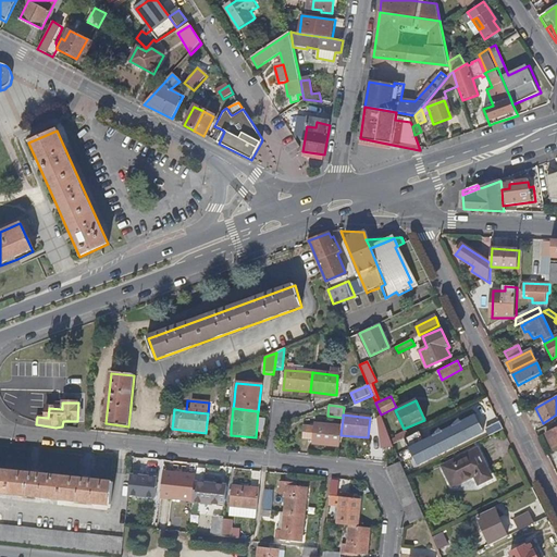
[(421,443),(417,433),(409,436),(405,438),(417,465),(481,432),(472,416),(435,435),(421,443)]
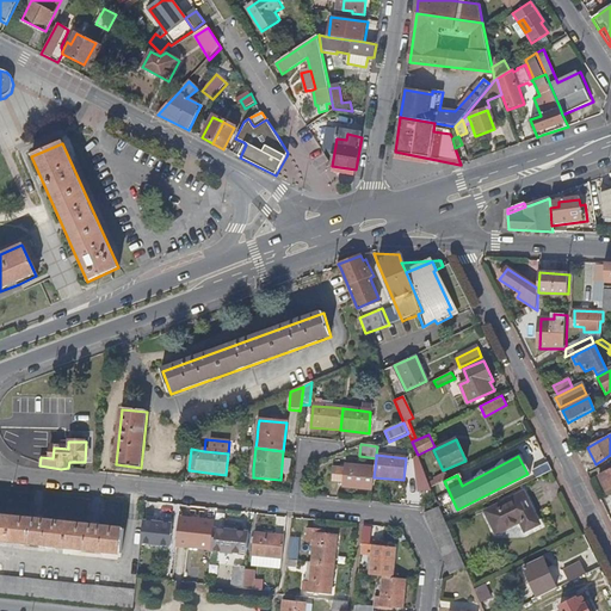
[(417,493),(433,493),(431,487),(430,482),(419,461),(417,461),(417,493)]
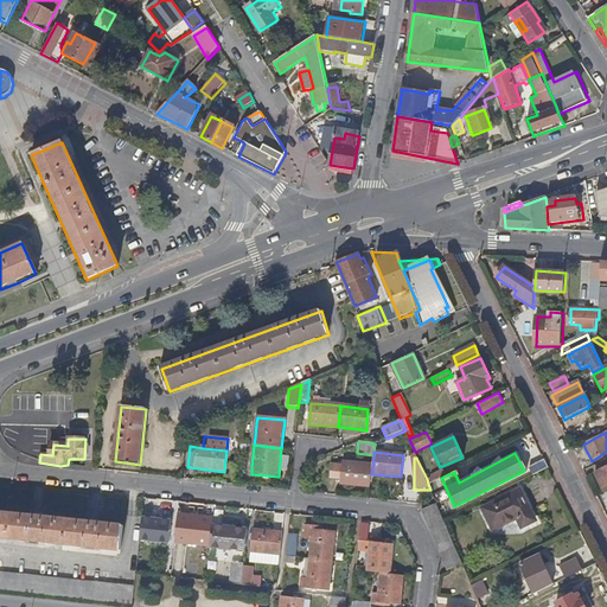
[(529,467),(532,475),(548,468),(543,459),(529,467)]
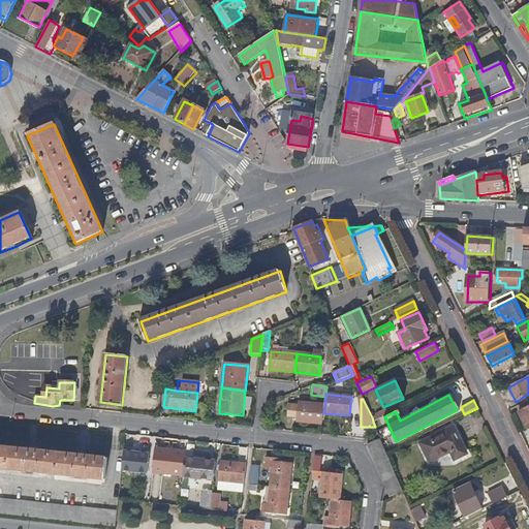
[(298,422),(322,425),(323,413),(324,405),(300,403),(298,422)]
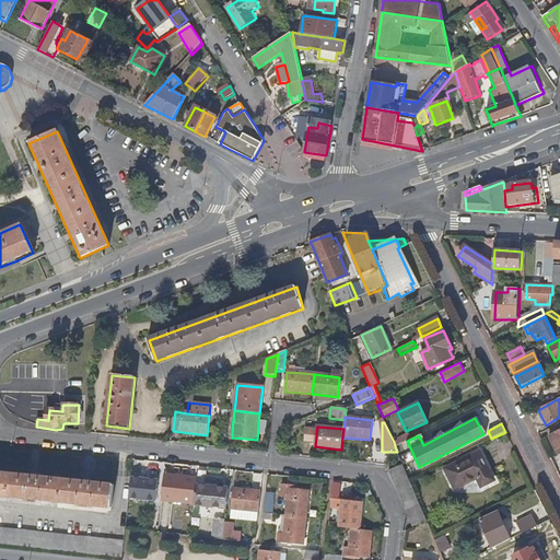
[(559,450),(559,431),(549,438),(557,453),(559,450)]
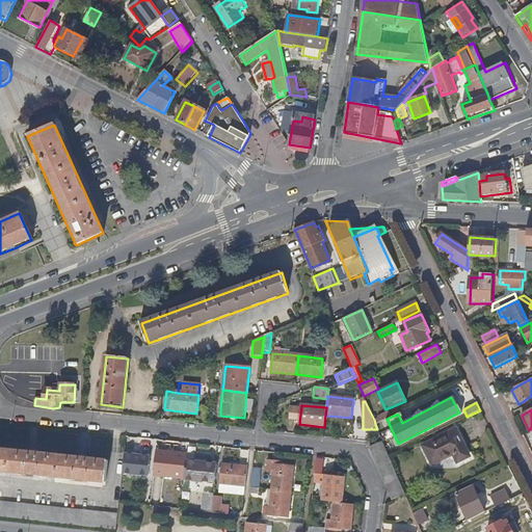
[(378,418),(374,420),(375,424),(387,419),(391,417),(388,411),(378,416),(378,418)]
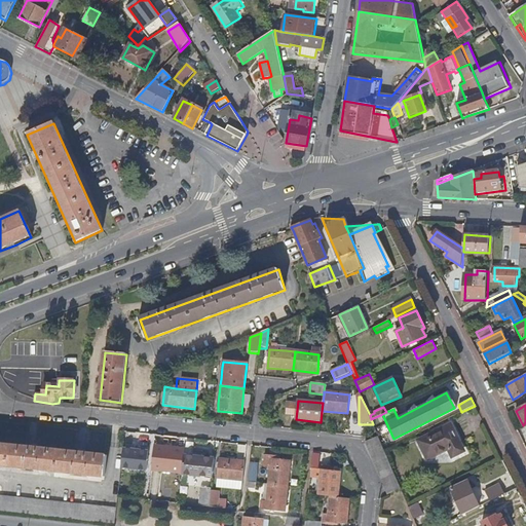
[(463,451),(450,425),(418,441),(426,459),(448,448),(452,456),(463,451)]
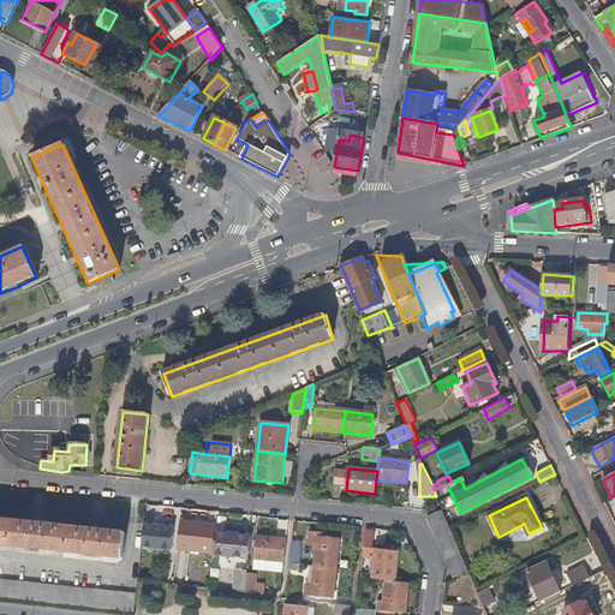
[(429,519),(455,581),(470,575),(449,527),(443,513),(430,518),(429,519)]
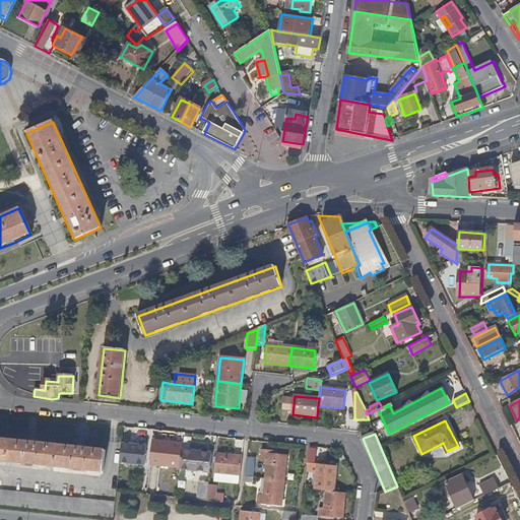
[(0,461),(103,472),(105,450),(81,448),(35,443),(0,439),(0,461)]
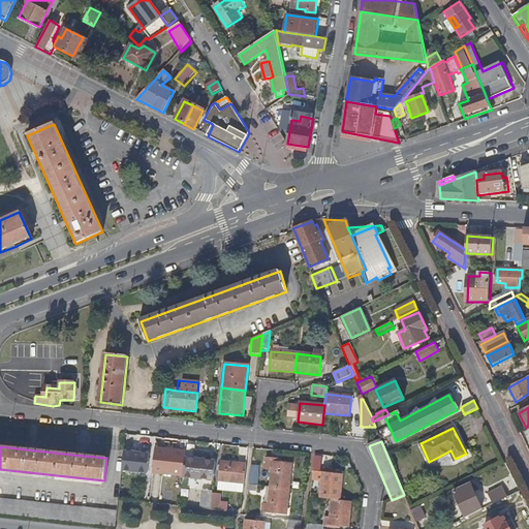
[(124,450),(122,470),(147,472),(150,454),(124,450)]
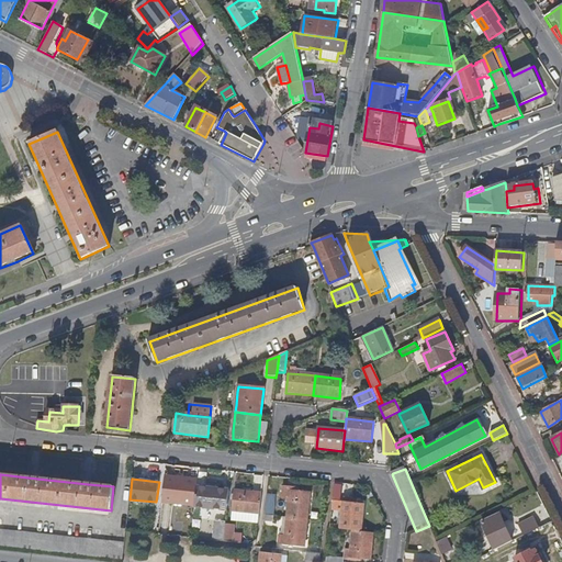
[(194,506),(197,486),(178,484),(179,481),(170,479),(168,503),(194,506)]
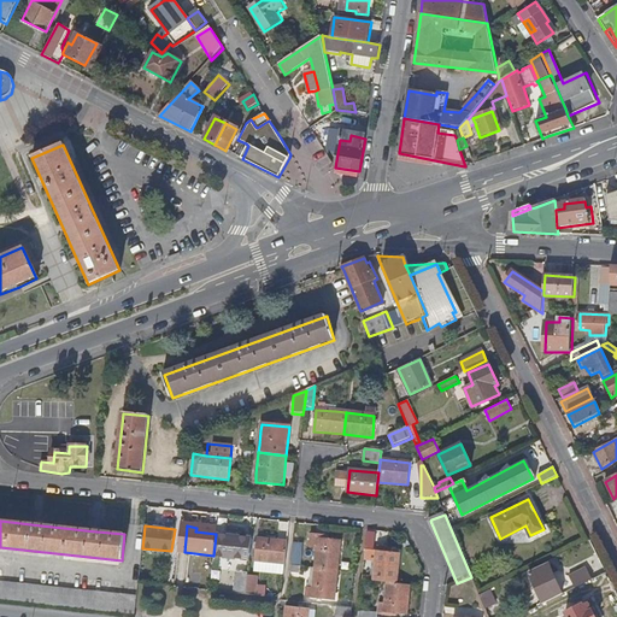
[(248,560),(252,538),(216,534),(213,556),(248,560)]
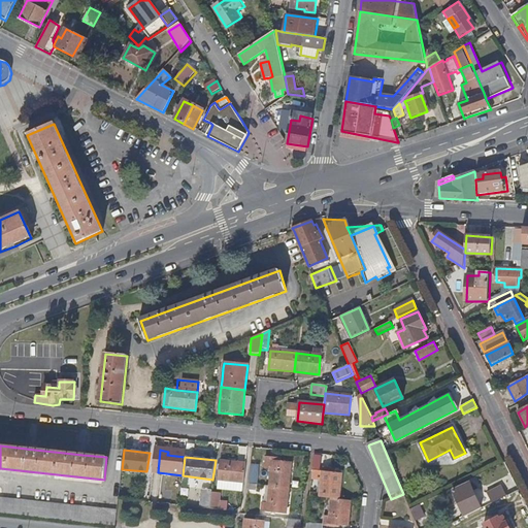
[(270,487),(289,489),(292,464),(282,463),(282,460),(267,458),(266,468),(271,469),(270,487)]
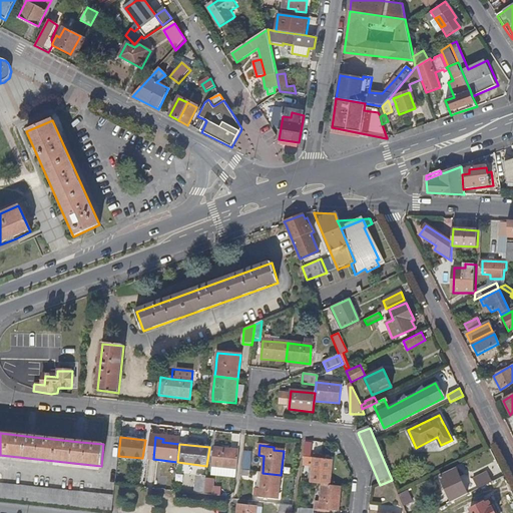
[(236,469),(239,450),(214,448),(212,466),(236,469)]
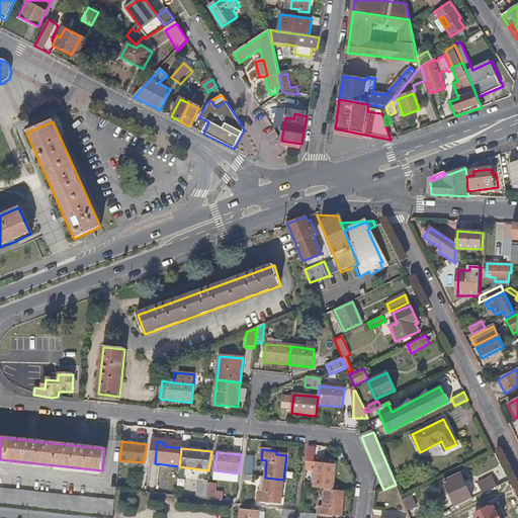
[(256,456),(247,455),(245,476),(252,477),(254,477),(256,456)]
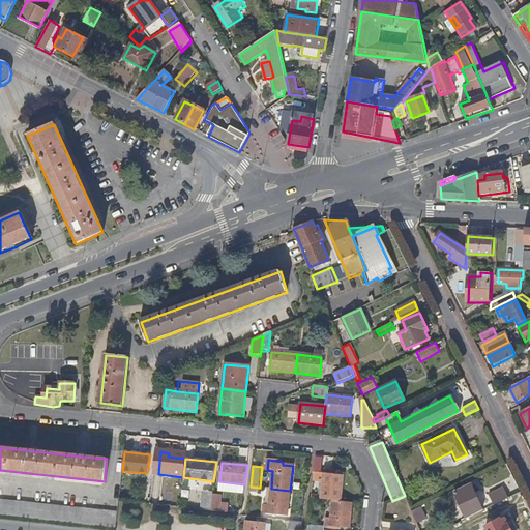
[(333,500),(342,501),(344,476),(337,475),(337,472),(325,471),(324,474),(320,473),(320,480),(324,480),(322,496),(322,499),(333,500)]
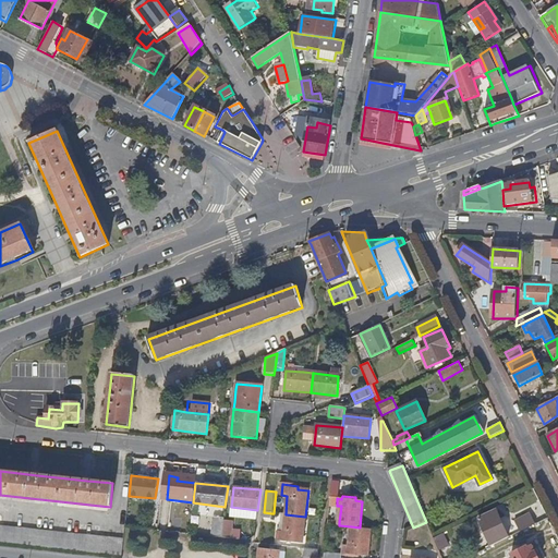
[(478,520),(492,546),(509,537),(496,511),(478,520)]
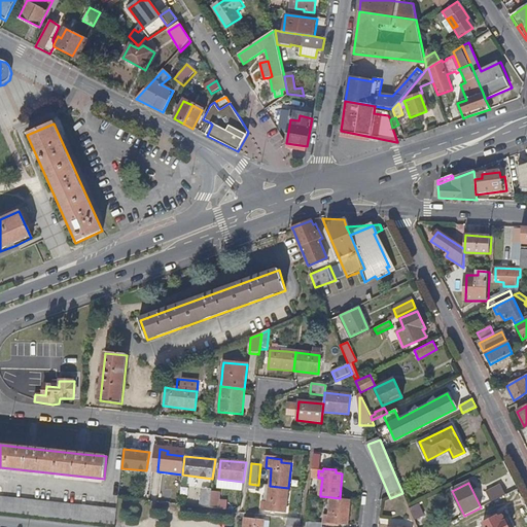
[(152,484),(150,501),(157,502),(160,485),(152,484)]
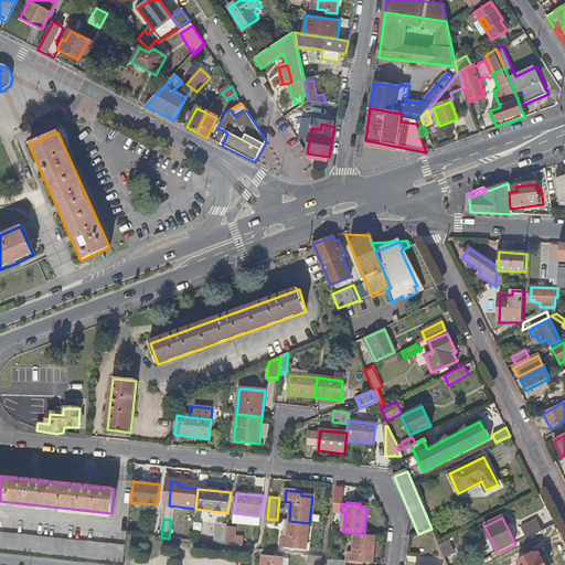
[(526,539),(542,530),(536,520),(521,528),(526,539)]
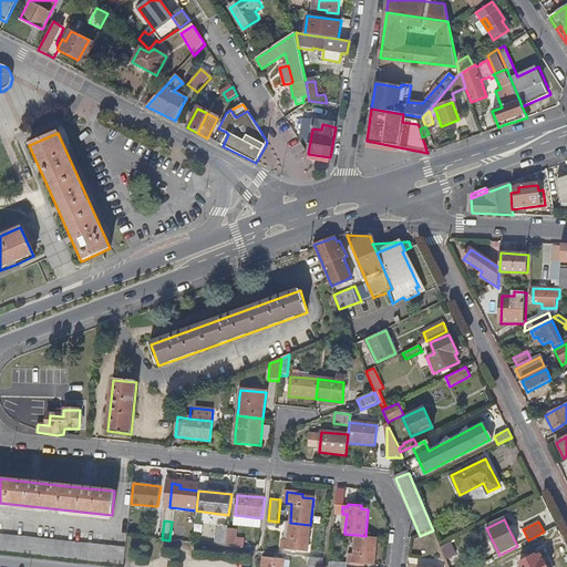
[(308,552),(310,525),(290,523),(288,540),(281,540),(281,549),(308,552)]
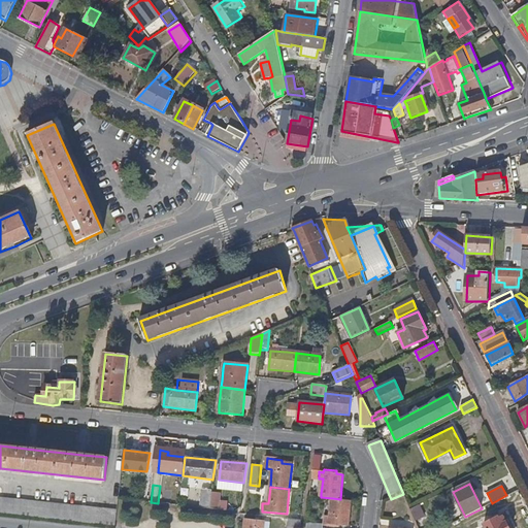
[(201,489),(199,507),(209,508),(210,503),(211,490),(201,489)]
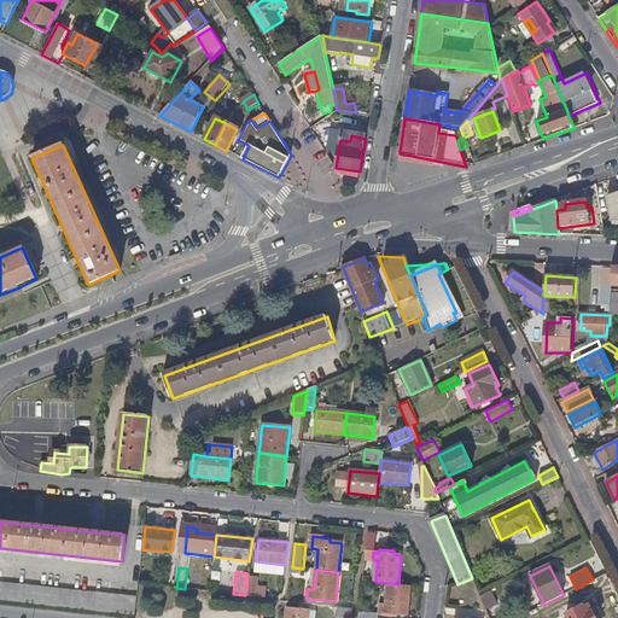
[(0,601),(135,616),(136,598),(0,582),(0,601)]
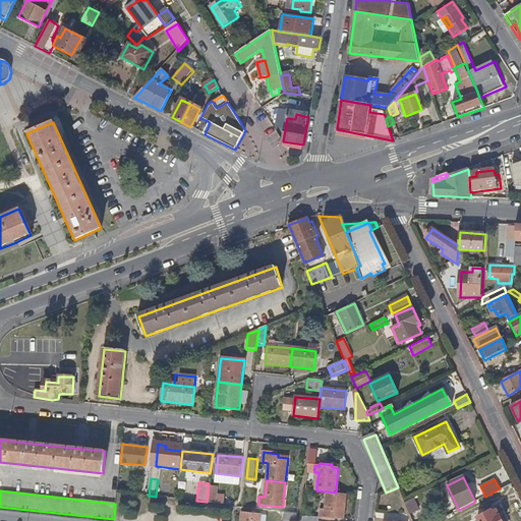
[(344,518),(346,494),(336,493),(328,491),(326,509),(321,509),(320,518),(303,516),(302,520),(320,520),(321,518),(326,519),(327,516),(344,518)]
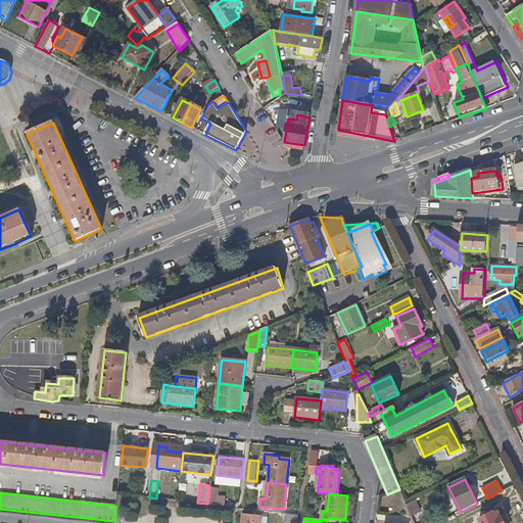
[(414,501),(406,505),(411,517),(420,513),(414,501)]
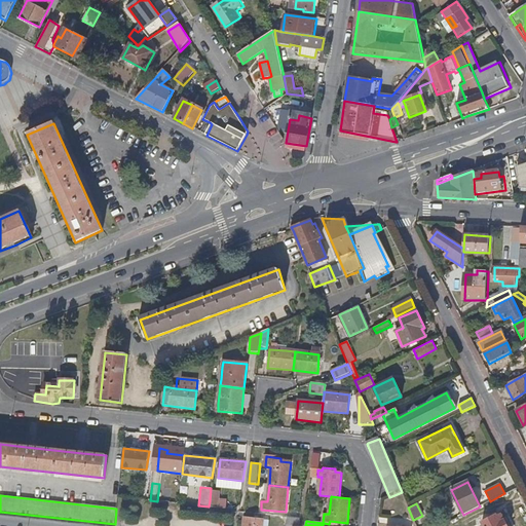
[(505,525),(499,513),(482,521),(484,525),(505,525)]
